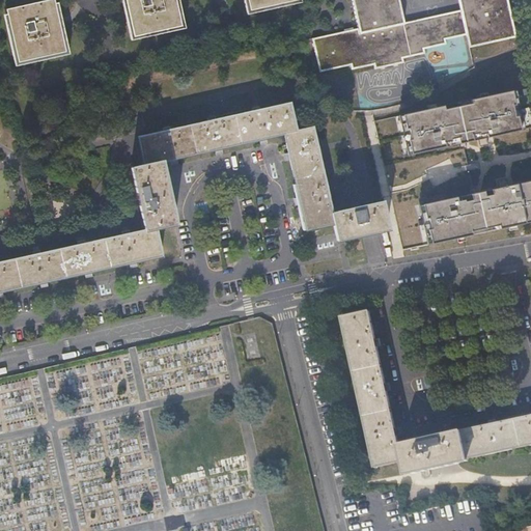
[(64,49),(54,0),(39,0),(6,7),(18,59),(64,49)]
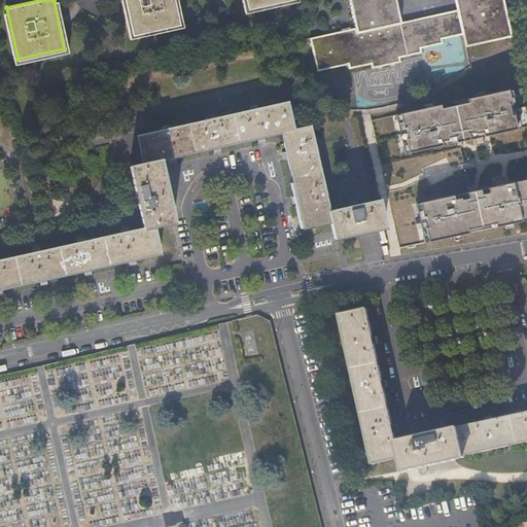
[(180,23),(175,0),(126,0),(133,33),(180,23)]
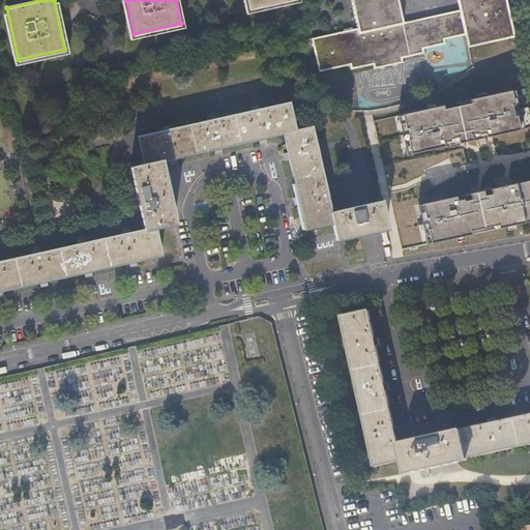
[(285,0),(248,0),(251,8),(285,0)]
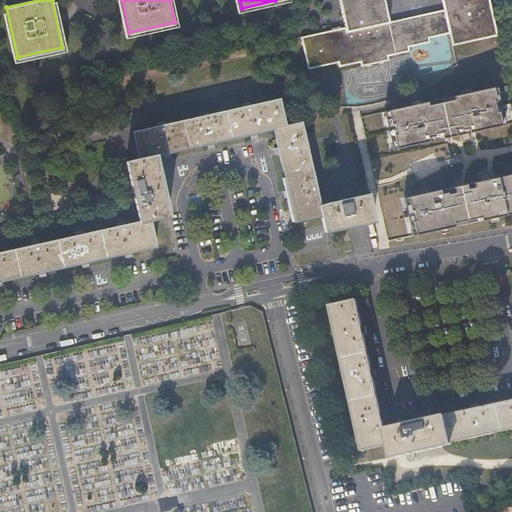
[(339,0),(346,27),(347,32),(389,22),(387,13),(383,0),(339,0)]
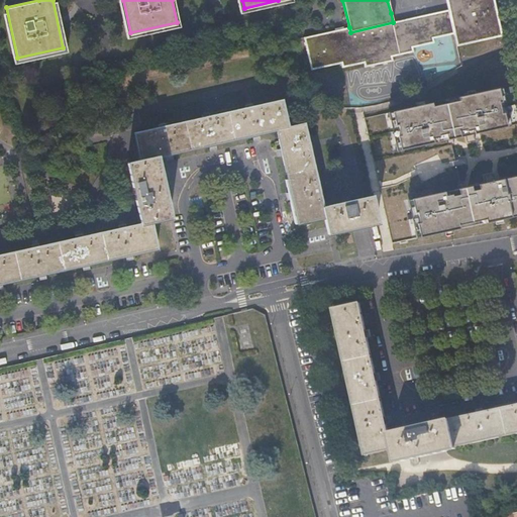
[(457,45),(500,36),(492,0),(447,0),(448,1),(450,10),(454,32),(457,45)]
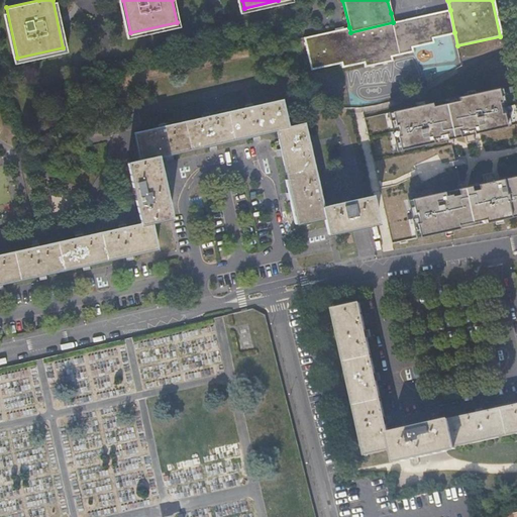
[(450,10),(448,1),(391,13),(393,22),(450,10)]
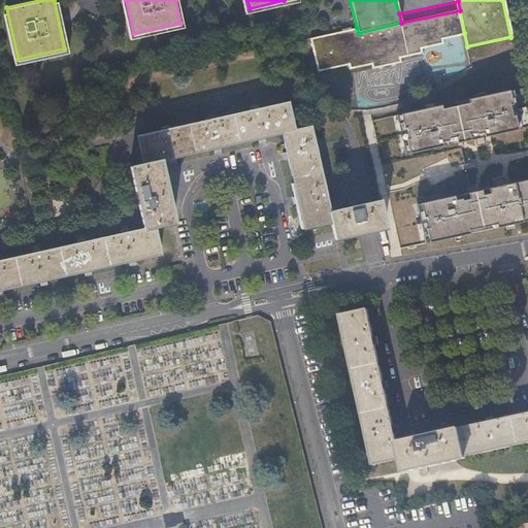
[(442,37),(464,33),(460,10),(401,23),(358,33),(357,28),(312,37),(320,70),(349,64),(351,68),(373,63),(374,68),(401,62),(401,58),(424,53),(423,47),(442,43),(442,37)]
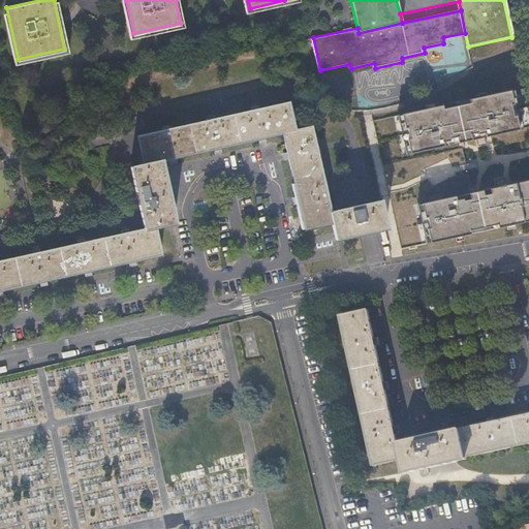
[(523,127),(514,87),(403,112),(412,151),(523,127)]
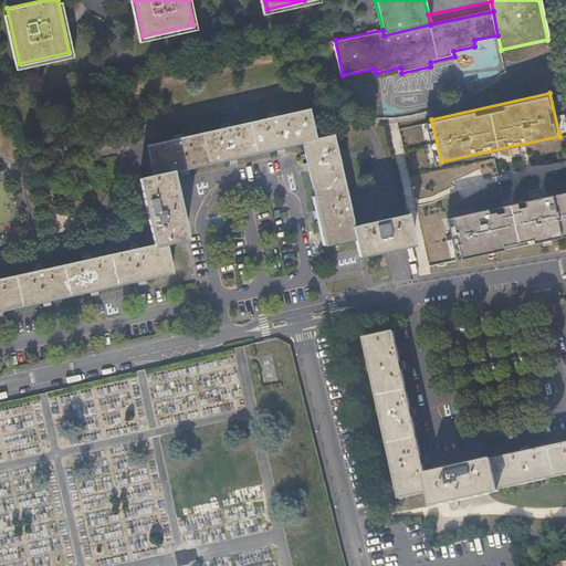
[(152,175),(142,177),(142,178),(171,173),(224,160),(302,142),(314,139),(307,111),(234,127),(145,147),(152,175)]
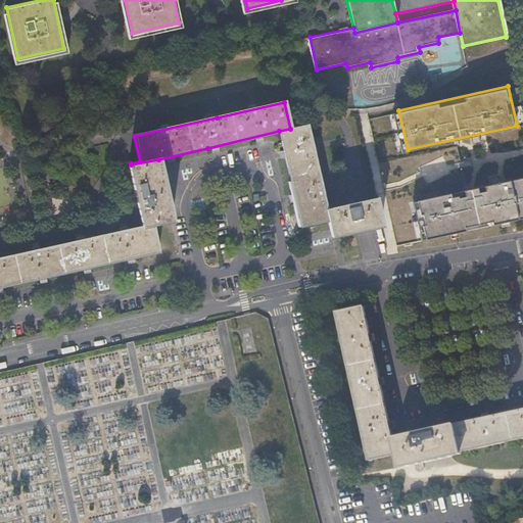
[(304,126),(290,129),(279,131),(299,226),(327,220),(324,207),(304,126)]
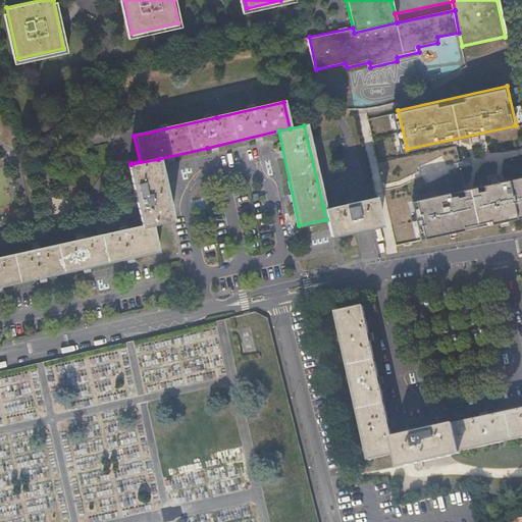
[(124,138),(131,163),(140,161),(134,136),(124,138)]
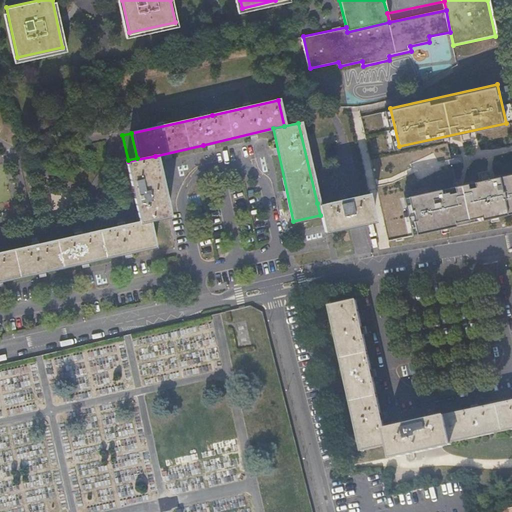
[(155,156),(128,161),(141,221),(149,220),(168,215),(155,156)]
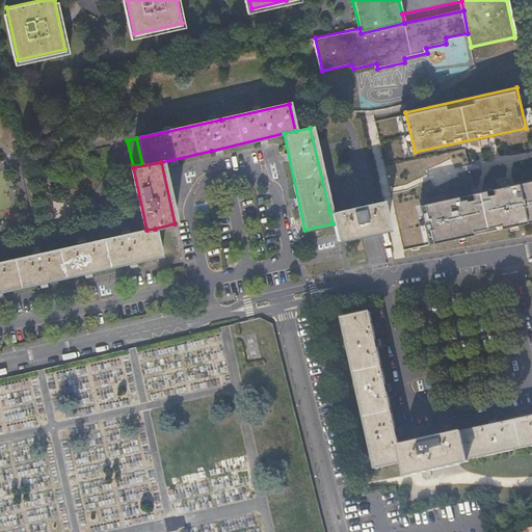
[(531,221),(531,180),(425,203),(435,242),(531,221)]
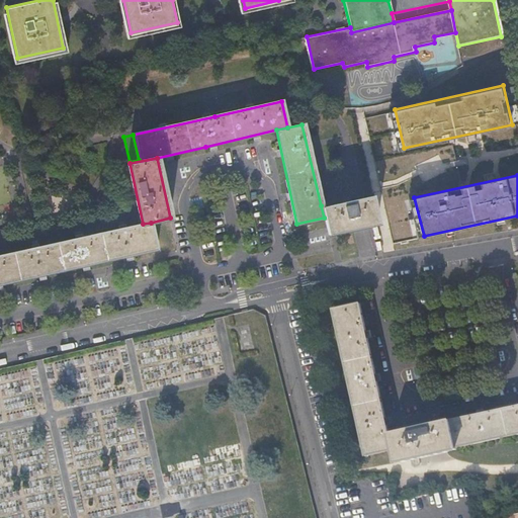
[(321,205),(324,218),(328,235),(376,224),(374,218),(370,195),(321,205)]
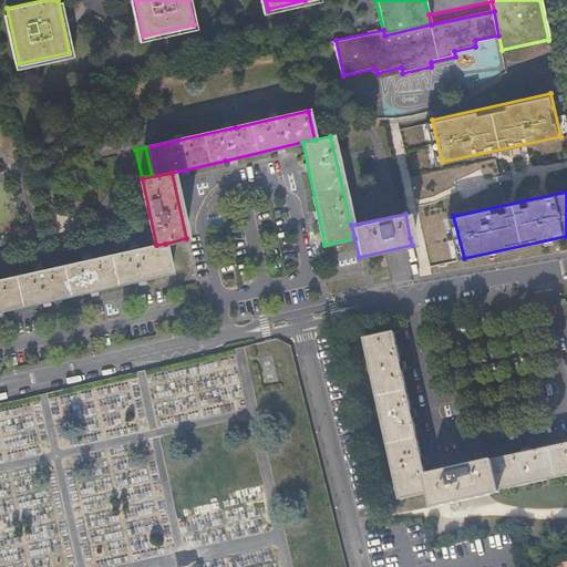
[(165,244),(156,245),(106,257),(42,271),(0,280),(0,311),(52,300),(114,286),(172,272),(165,244)]
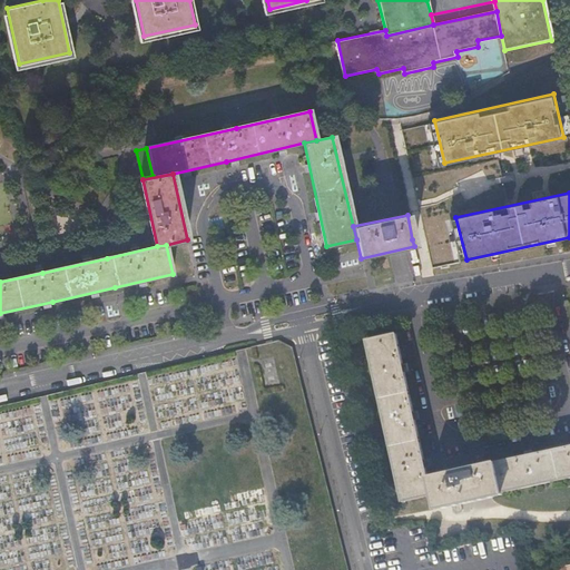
[(431,497),(426,477),(419,440),(408,387),(395,335),(365,342),(376,393),(389,445),(402,503),(431,497)]
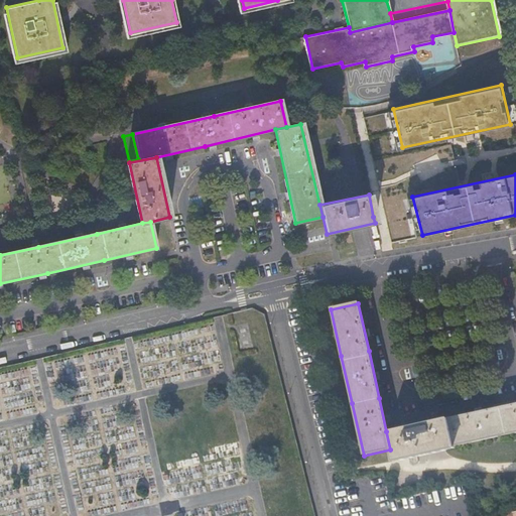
[(515,432),(515,403),(498,407),(443,419),(386,431),(390,449),(393,463),(449,448),(504,436),(515,432)]
